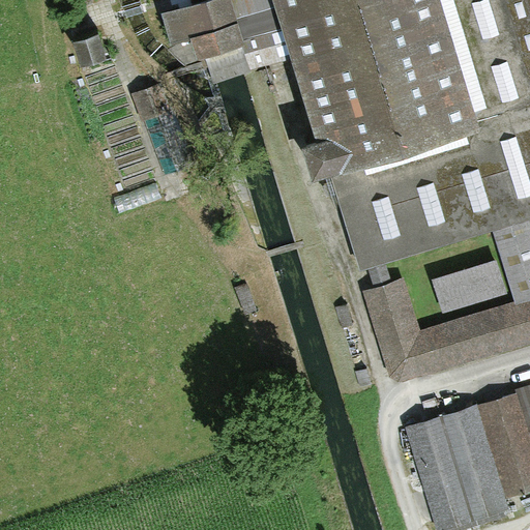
[(231,0),(208,0),(162,15),(170,41),(190,35),(197,57),(205,54),(214,83),(253,70),(231,0)]
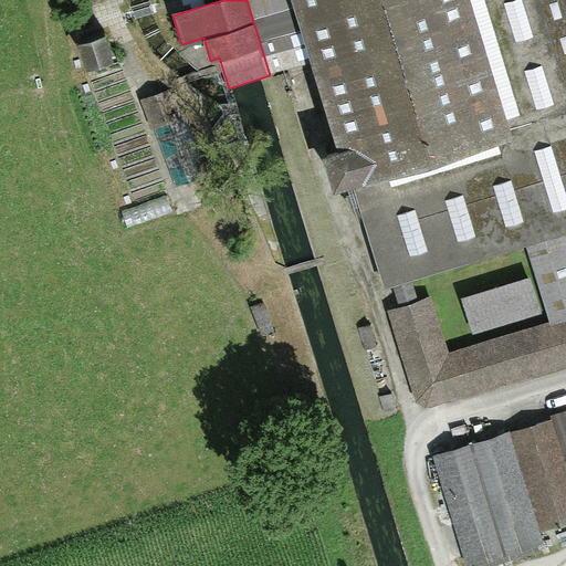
[(565,0),(247,0),(270,75),(312,63),(339,156),(325,160),(335,195),(355,189),(385,289),(394,285),(400,306),(387,311),(418,412),(565,367),(565,0)]
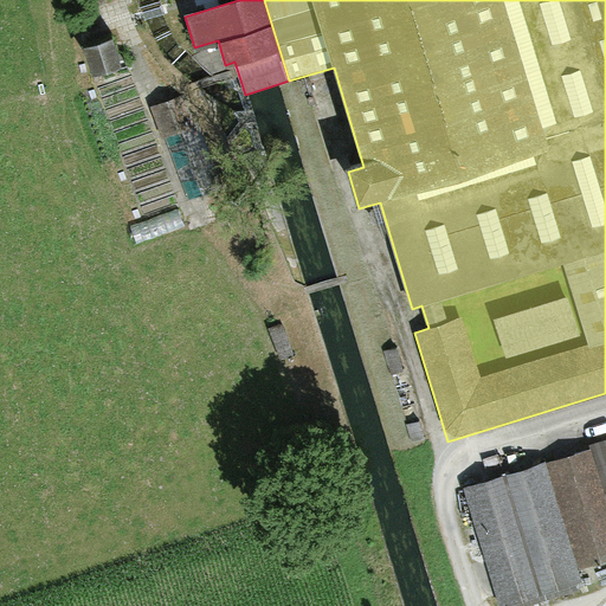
[(95,66),(118,58),(110,34),(88,42),(95,66)]
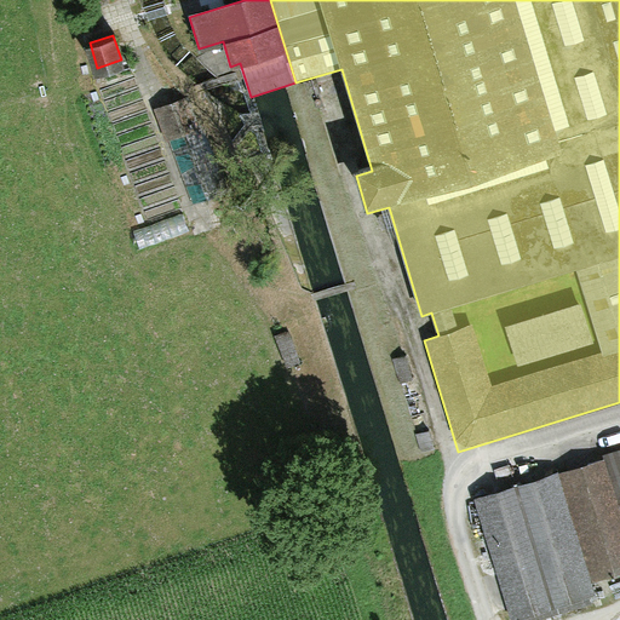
[(160,109),(170,136),(195,126),(185,99),(160,109)]
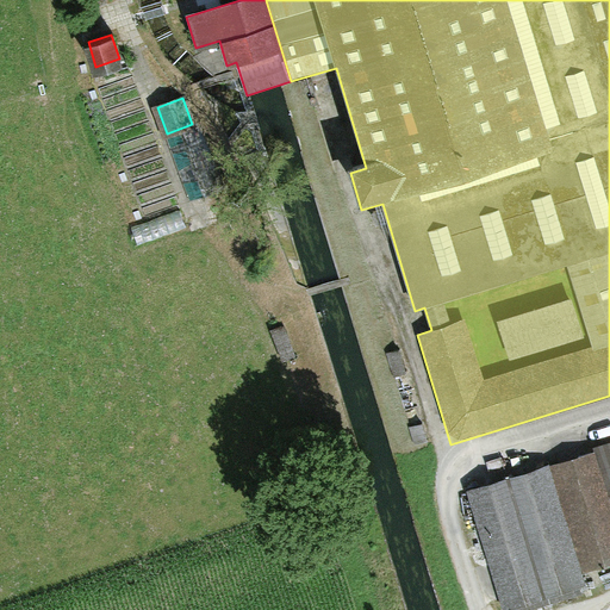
[(609,522),(592,460),(462,497),(493,609),(523,609),(586,592),(583,577),(609,568),(609,522)]
